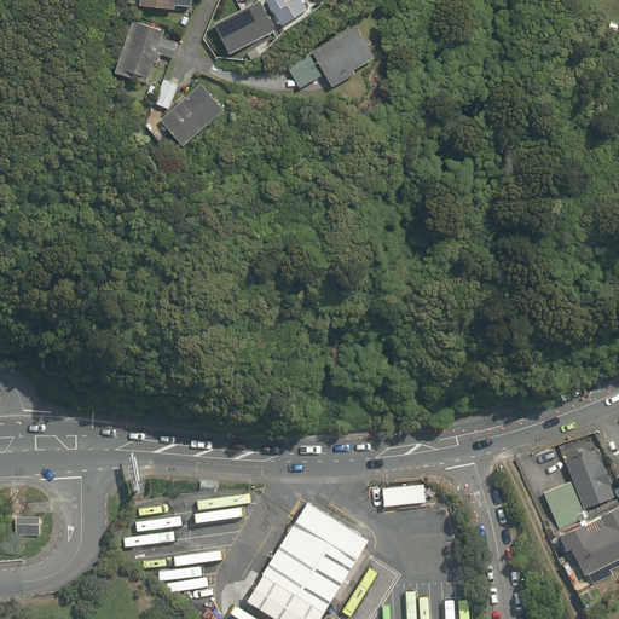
[(142,0),(142,7),(177,10),(178,6),(192,7),(195,0),(142,0)]
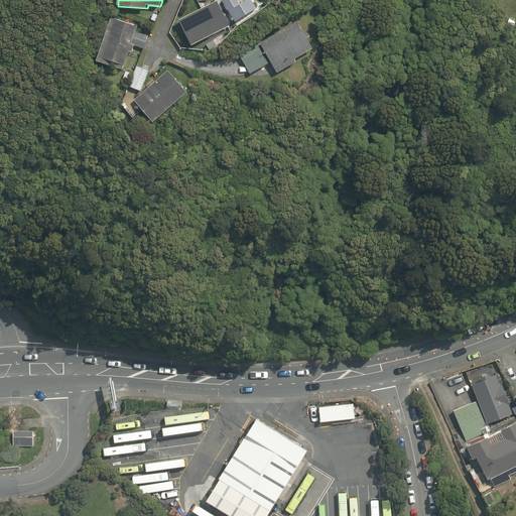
[(219,1),(180,21),(194,46),(232,26),(219,1)]
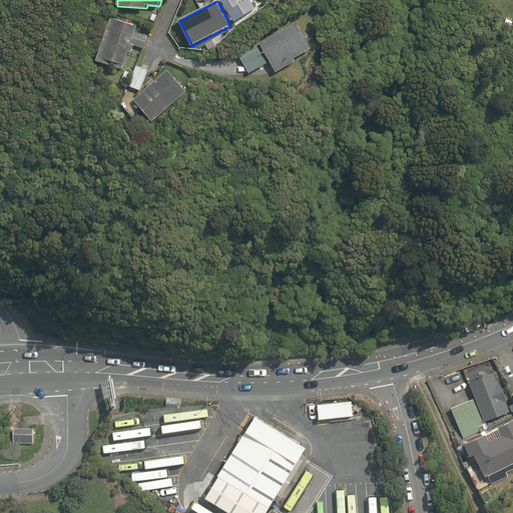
[(111,17),(96,61),(123,70),(129,52),(132,53),(134,46),(143,49),(148,36),(136,32),(138,26),(111,17)]
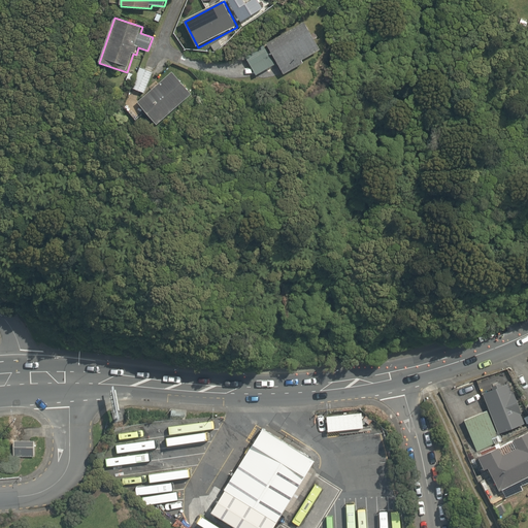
[(305,23),(267,44),(285,75),(304,63),(303,61),(322,51),(316,40),(319,38),(315,33),(312,34),(305,23)]
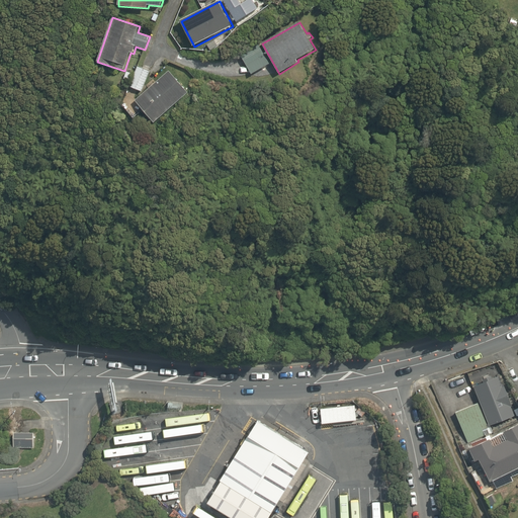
[(219,47),(214,40),(208,45),(211,51),(219,47)]
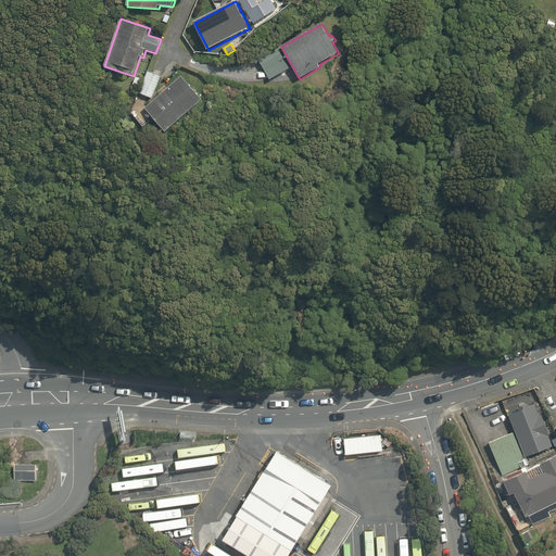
[(270,80),(290,68),(278,49),(258,61),(270,80)]
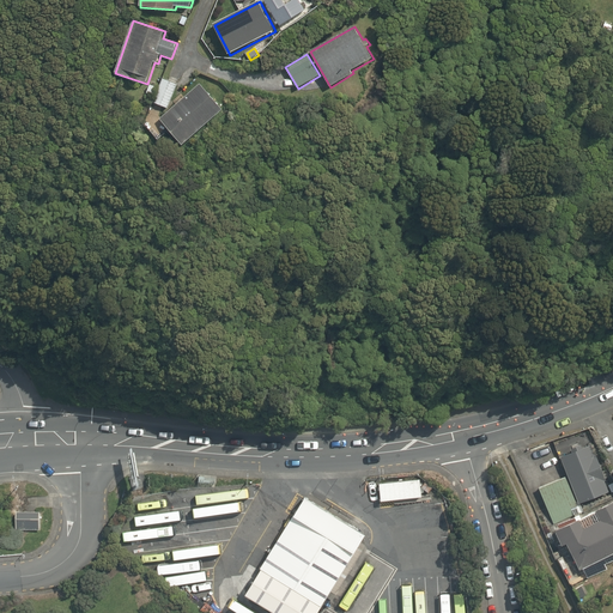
[(178,85),(163,79),(153,102),(169,109),(178,85)]
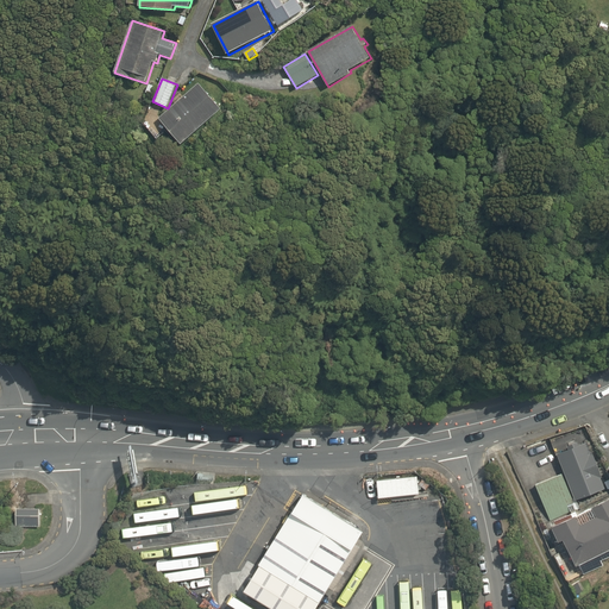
[(200,83),(159,118),(183,145),(224,110),(200,83)]
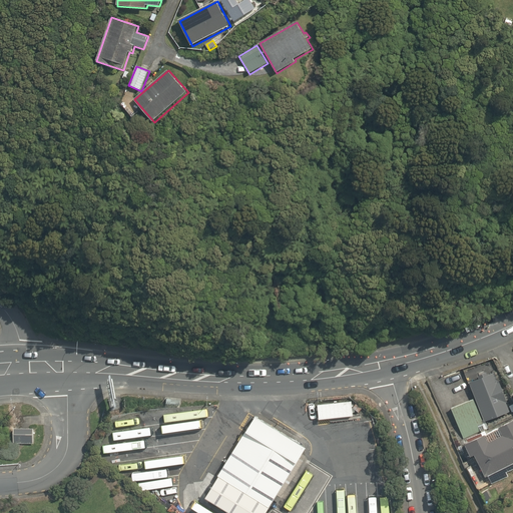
[(132,73),(126,71),(123,78),(129,80),(132,73)]
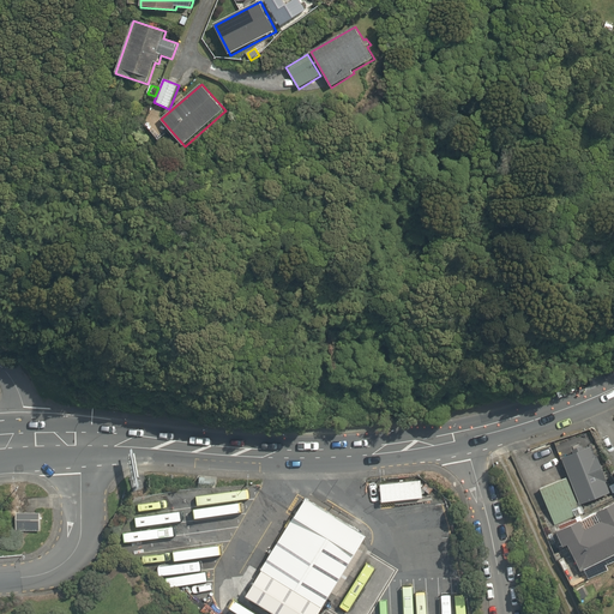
[(577,452),(563,458),(581,505),(611,493),(607,482),(608,482),(594,446),(585,449),(584,446),(575,450),(577,452)]
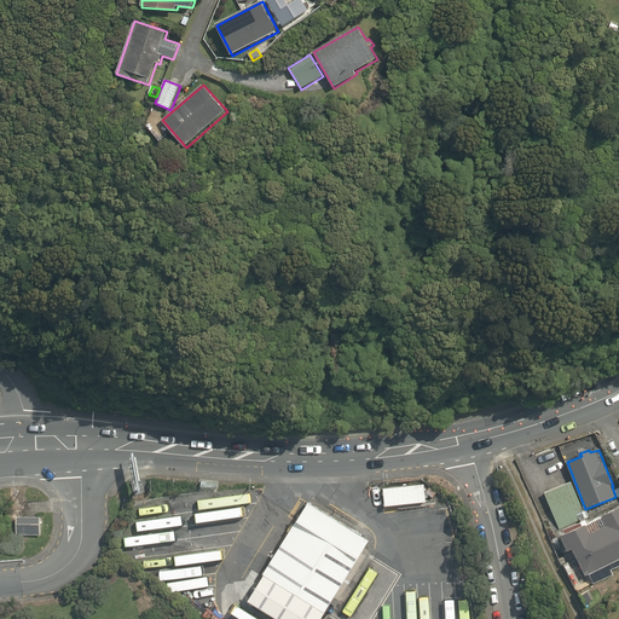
[(424,482),(383,487),(385,504),(426,501),(424,482)]
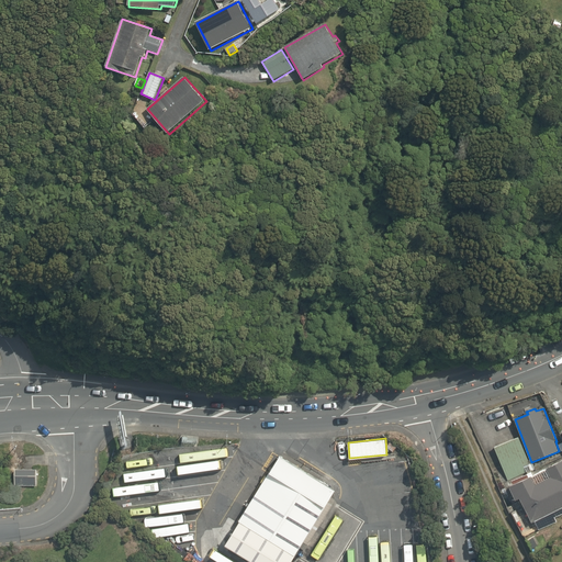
[(534,471),(520,438),(495,448),(508,481),(534,471)]
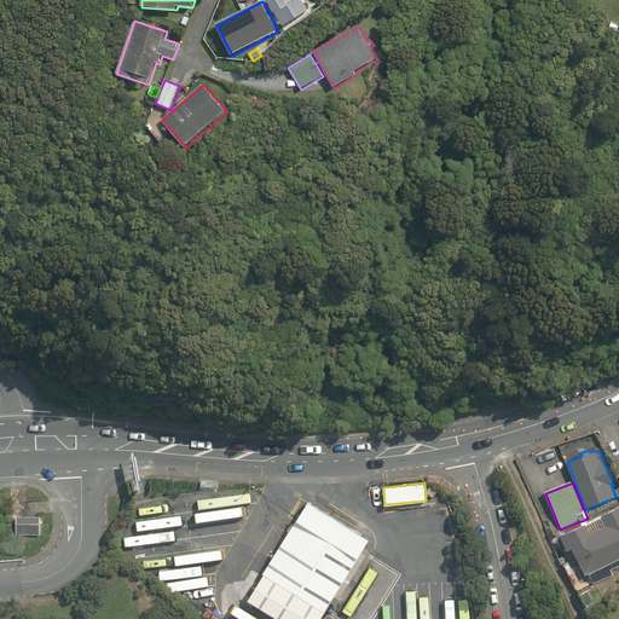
[(370,537),(308,499),(296,519),(358,556),(370,537)]
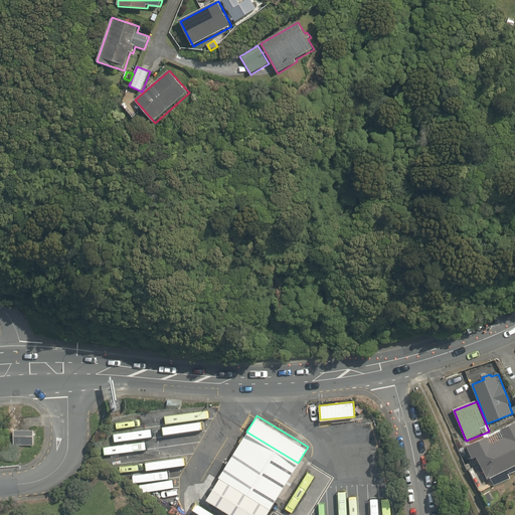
[(489,433),(469,442),(470,445),(468,446),(474,460),(477,458),(488,479),(491,478),(494,487),(511,479),(509,475),(514,472),(514,422),(489,436),(489,433)]
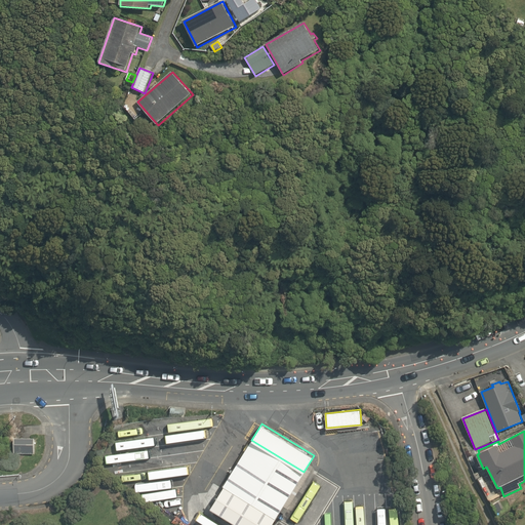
[(13,437),(13,453),(35,453),(35,438),(13,437)]
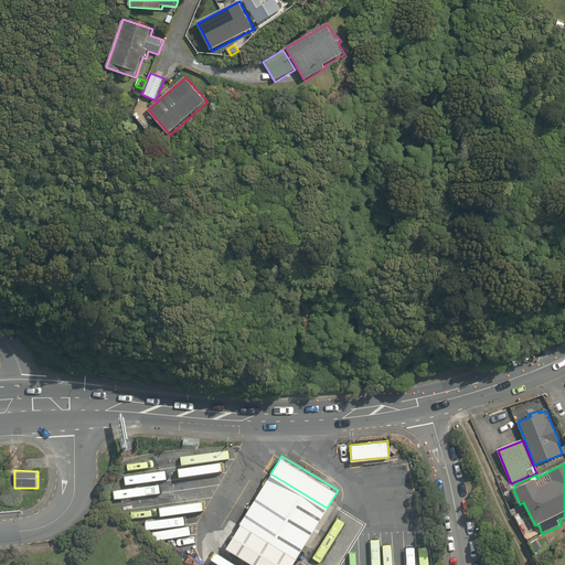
[(297,556),(327,508),(270,473),(241,521),(242,522),(297,556)]
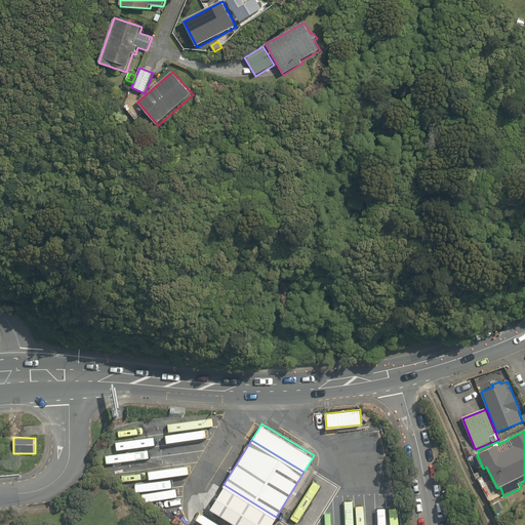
[(240,524),(271,524),(276,517),(225,485),(210,507),(240,524)]
